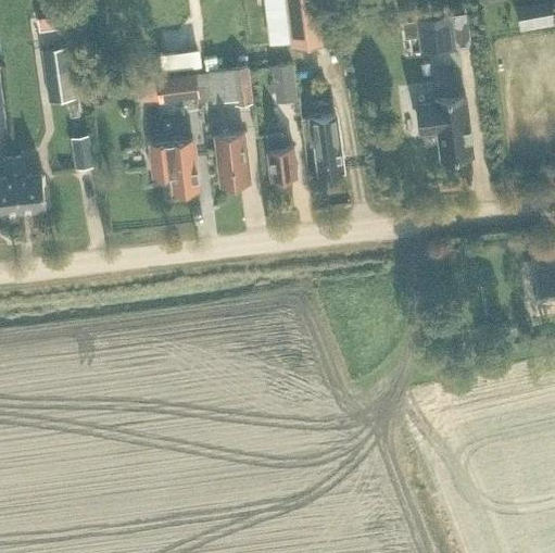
[(292,49),(325,45),(318,0),(266,0),(272,47),(291,45),(292,49)]
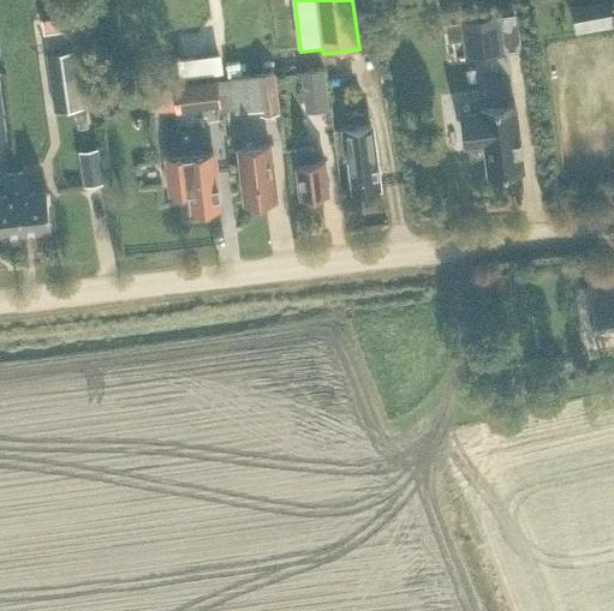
[(576,35),(613,27),(613,0),(571,9),(576,35)]
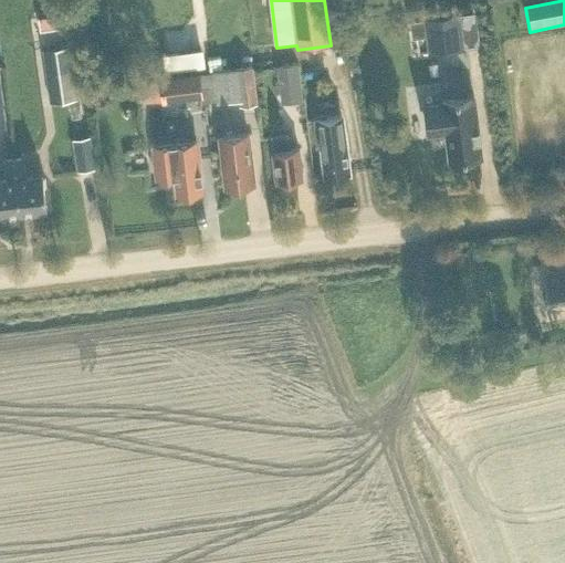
[(425,22),(429,56),(464,52),(460,17),(425,22)]
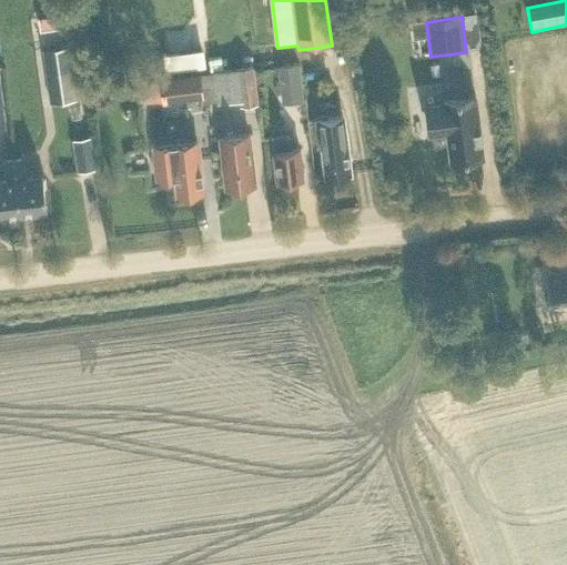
[(39,21),(41,33),(63,31),(62,18),(39,21)]
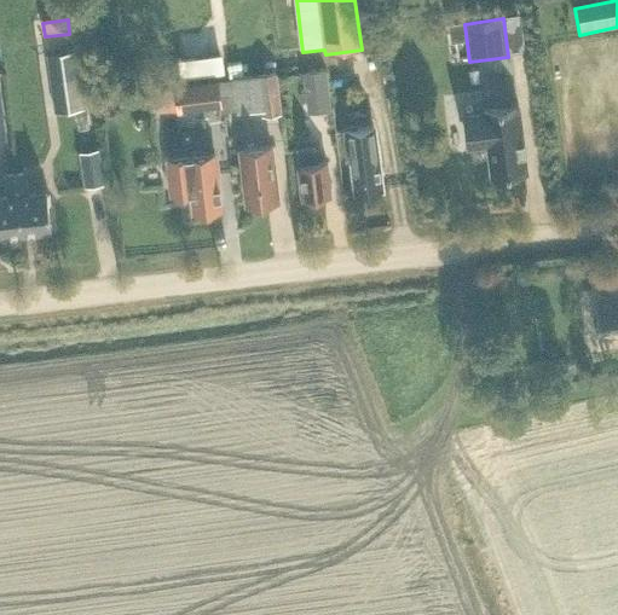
[(78,54),(47,58),(55,116),(85,111),(78,54)]
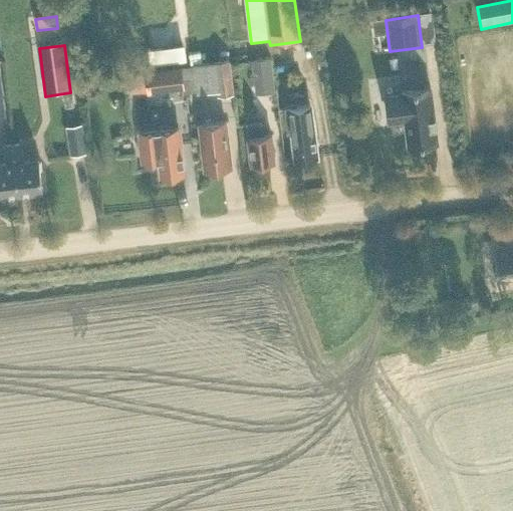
[(185,47),(149,52),(151,68),(187,63),(185,47)]
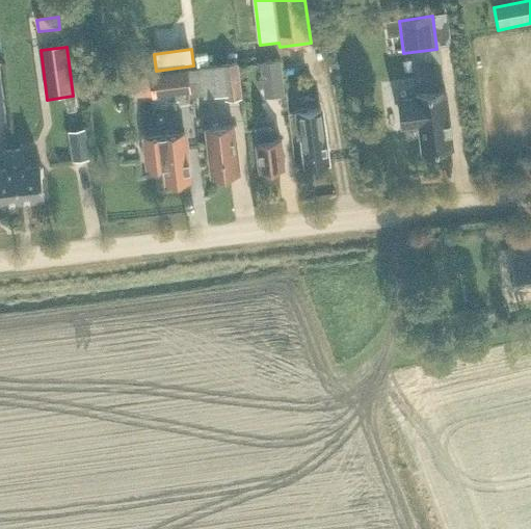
[(264,99),(284,97),(280,64),(261,67),(264,99)]
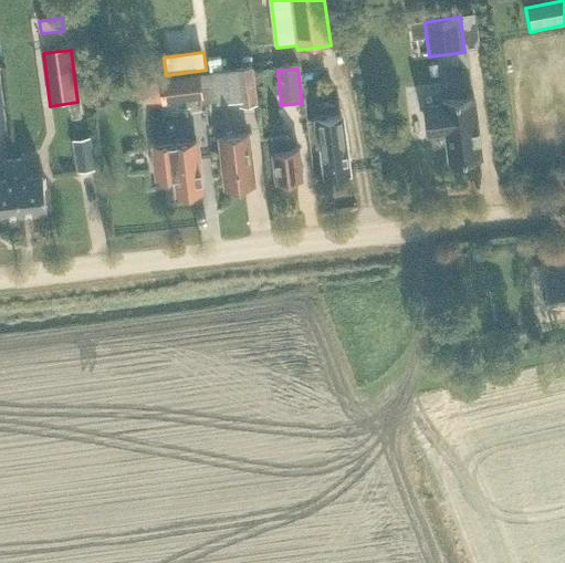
[(240,107),(255,105),(252,70),(215,74),(218,104),(240,101),(240,107)]
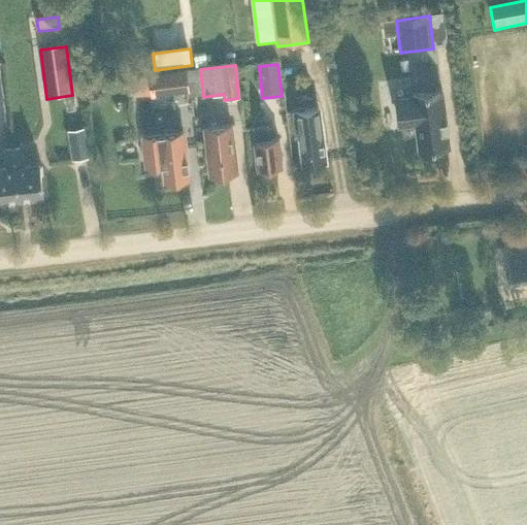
[(152,97),(189,93),(187,72),(150,76),(152,97)]
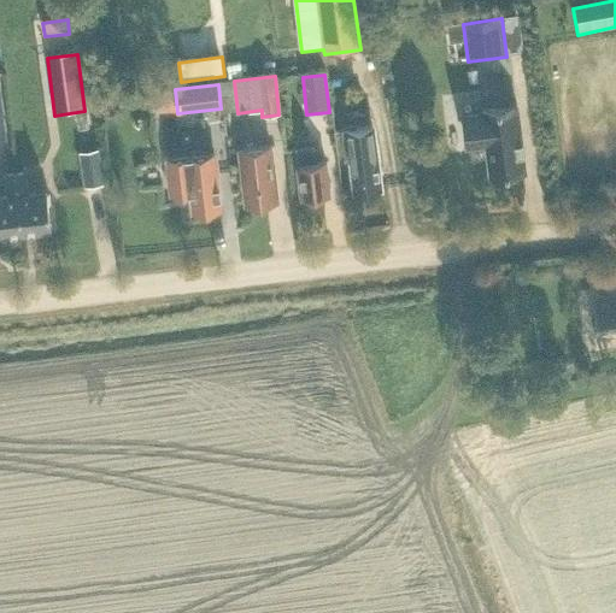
[(490,178),(524,175),(516,111),(462,118),(465,152),(486,149),(490,178)]
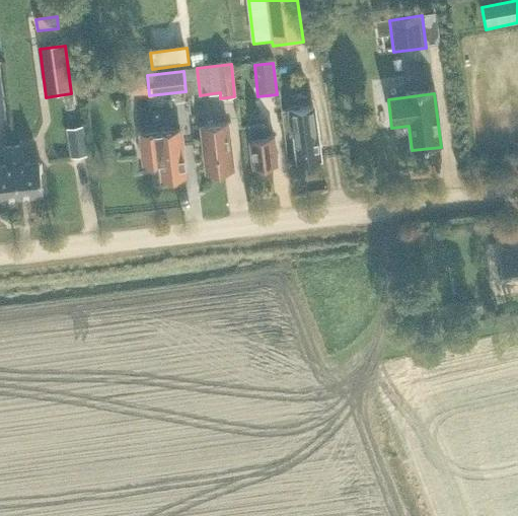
[(299,164),(320,161),(316,130),(315,130),(312,105),(287,109),(290,135),(295,134),(299,164)]
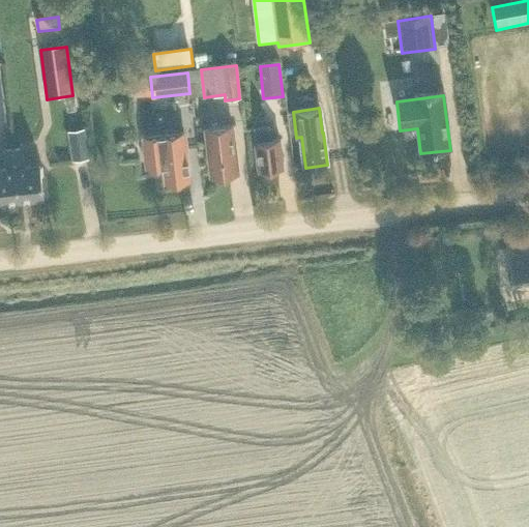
[(211,179),(238,176),(232,126),(206,129),(211,179)]
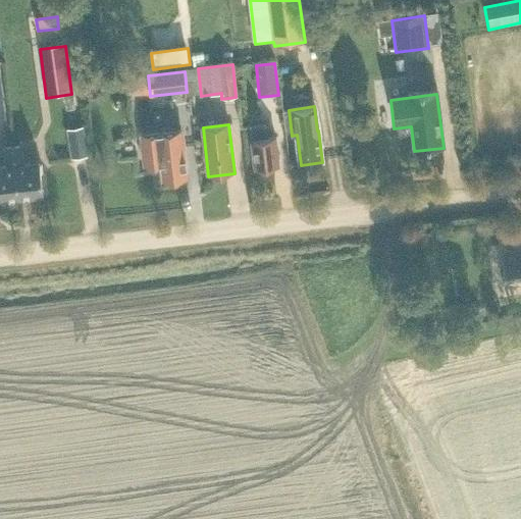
[(255,170),(279,167),(275,139),(266,140),(264,126),(251,127),(253,142),(252,142),(255,170)]
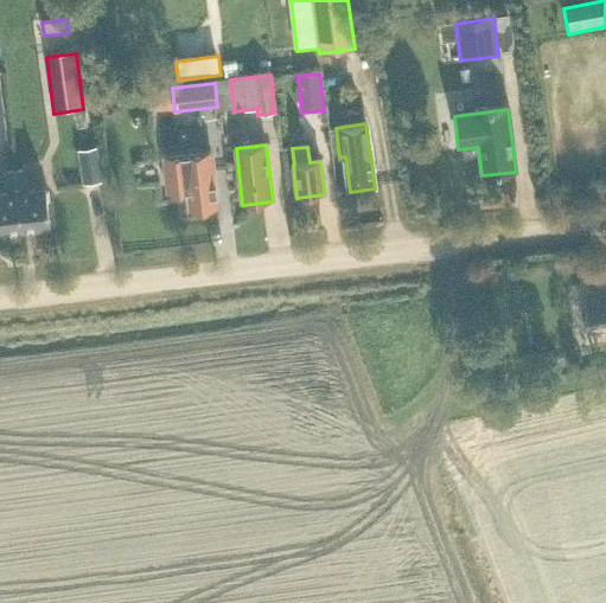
[(102,183),(96,149),(78,153),(84,186),(102,183)]
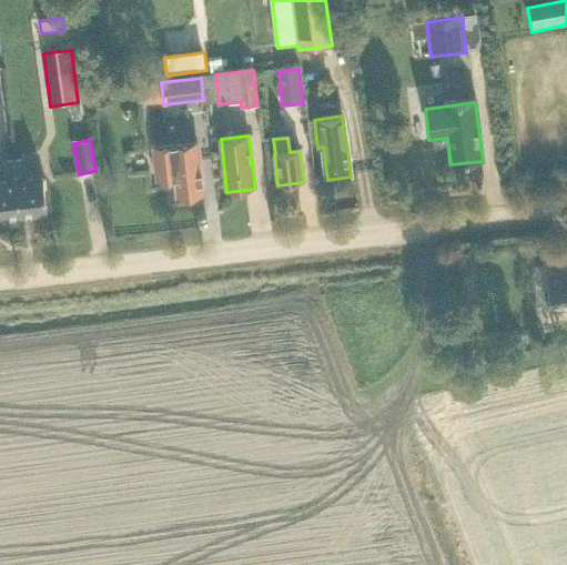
[(198,144),(153,149),(158,182),(175,180),(178,199),(204,195),(201,162),(200,162),(198,144)]
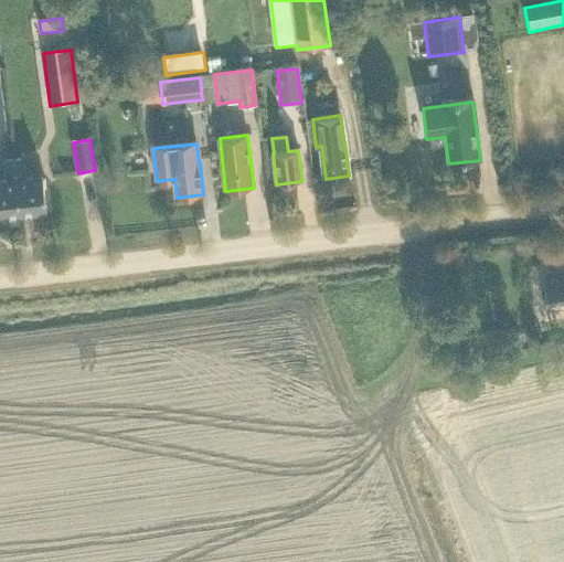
[(23,160),(14,161),(21,216),(46,213),(44,190),(46,188),(45,180),(43,179),(43,178),(24,179),(23,160)]
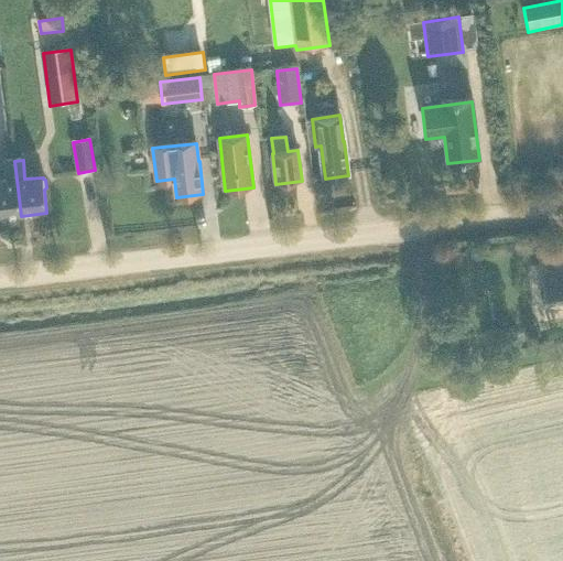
[(0,217),(21,216),(14,161),(4,162),(7,182),(0,182),(0,217)]
